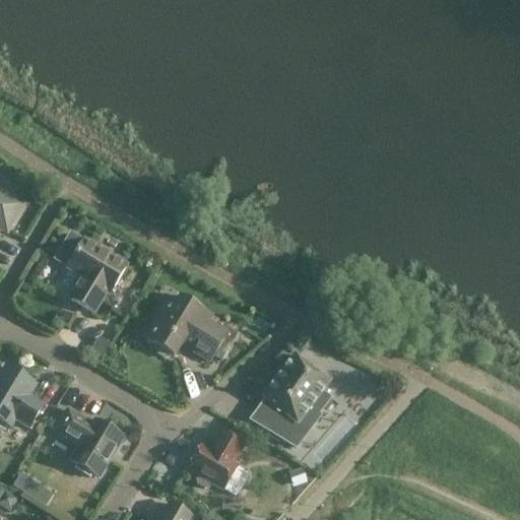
[(0,228),(5,232),(20,206),(0,193),(0,228)]
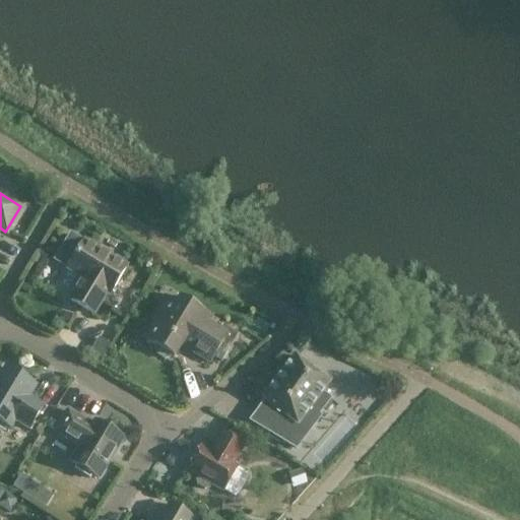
[(92,314),(106,291),(110,295),(126,268),(109,258),(111,254),(102,249),(100,252),(82,242),(70,235),(54,260),(67,268),(83,278),(70,301),(92,314)]
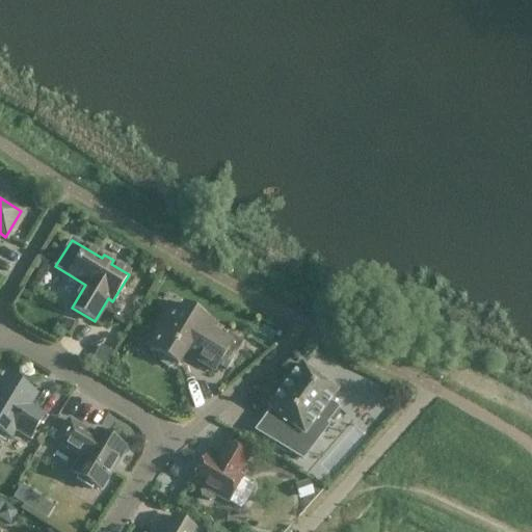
[(192,354),(192,357),(214,371),(232,342),(212,329),(215,324),(191,310),(188,315),(168,303),(157,322),(160,324),(147,347),(160,355),(158,357),(159,362),(168,367),(173,366),(174,364),(178,366),(186,351),(192,354)]
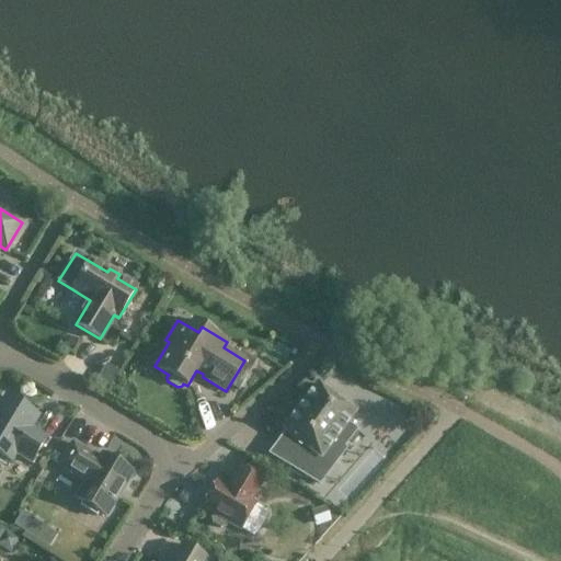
[(109,386),(116,371),(106,366),(98,379),(109,386)]
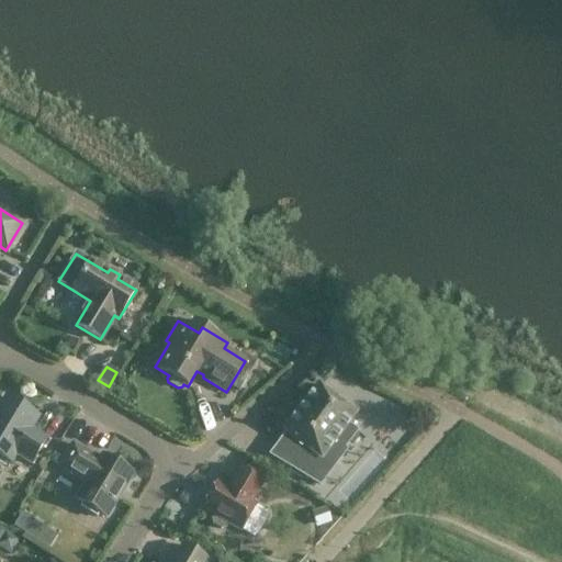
[(283,431),(303,446),(287,465),(312,481),(325,463),(333,469),(346,450),(344,448),(356,431),(347,425),(356,413),(318,385),(283,431)]
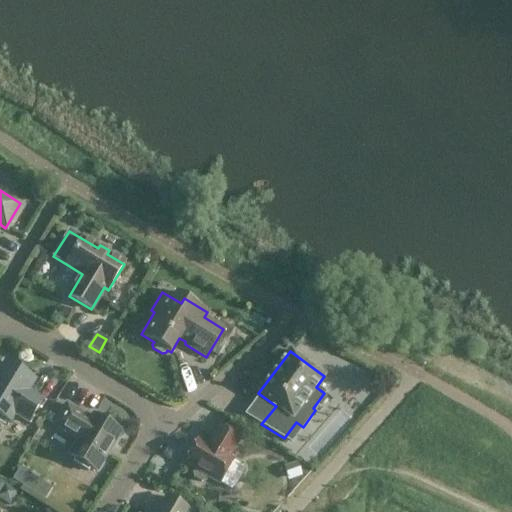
[(0,415),(10,421),(14,414),(28,423),(42,400),(28,391),(32,385),(17,375),(20,371),(4,362),(0,368),(0,415)]
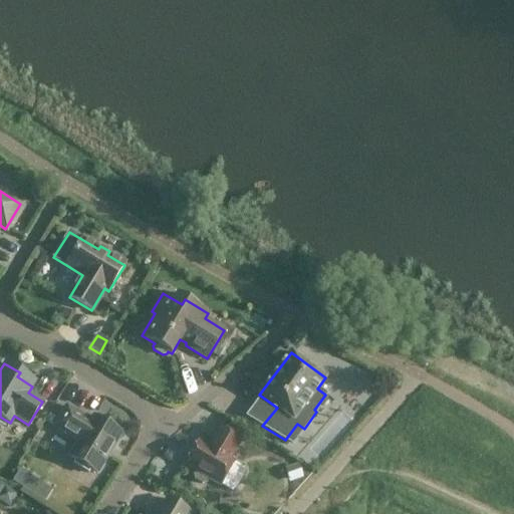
[(112,448),(120,434),(93,417),(89,423),(82,419),(84,417),(66,407),(54,427),(78,442),(69,457),(76,461),(73,464),(88,473),(90,469),(96,473),(107,456),(106,455),(110,447),(112,448)]
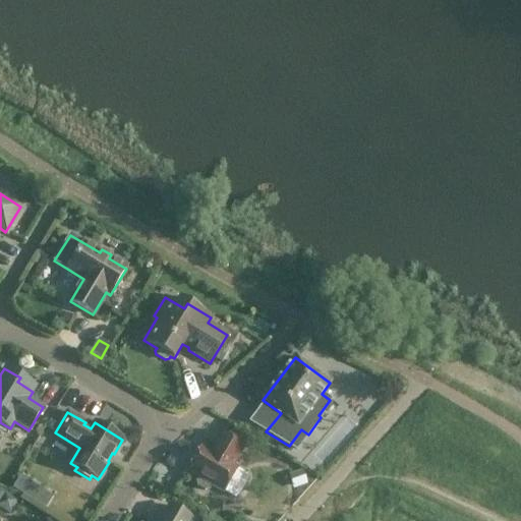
[(215,448),(217,449),(214,454),(200,447),(186,471),(198,478),(196,481),(197,486),(205,490),(209,489),(211,485),(223,493),(238,468),(233,466),(245,447),(223,433),(215,448)]
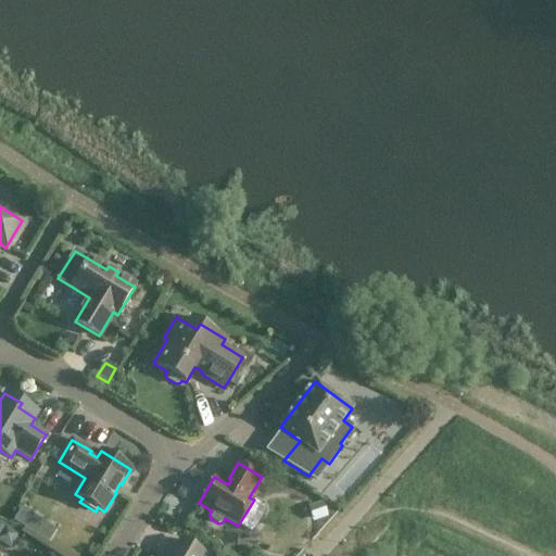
[(327,513),(325,506),(311,512),(313,518),(327,513)]
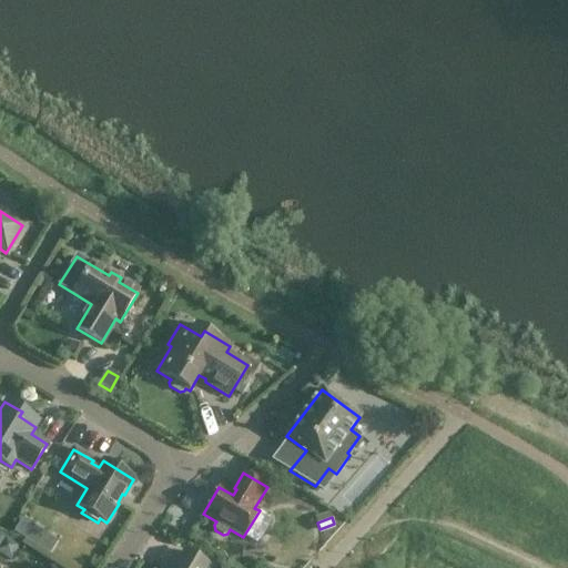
[(21,519),(13,531),(26,539),(33,526),(21,519)]
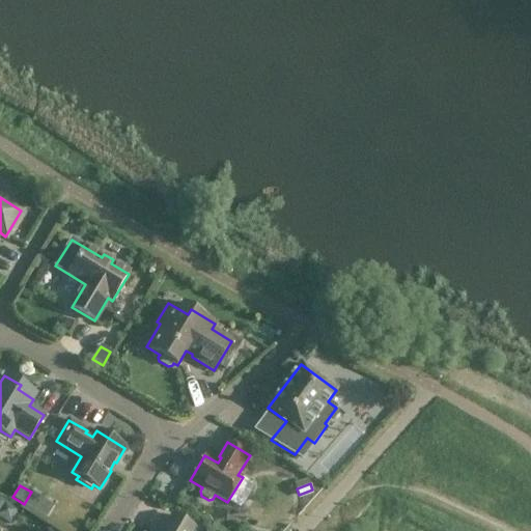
[(5,502),(0,509),(0,516),(4,520),(12,518),(18,509),(5,502)]
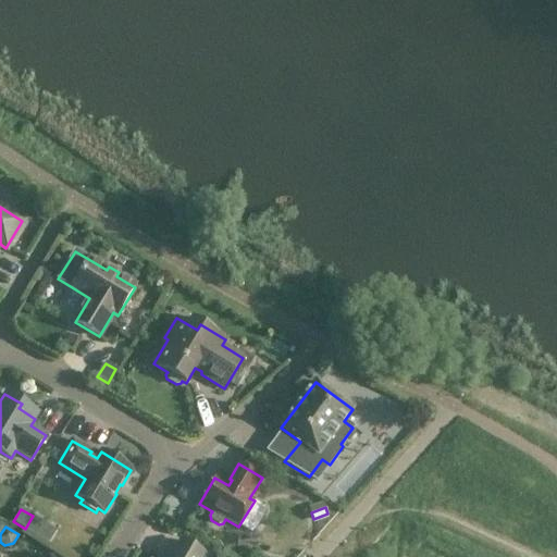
[(170,556),(203,556),(205,555),(181,541),(170,556)]
